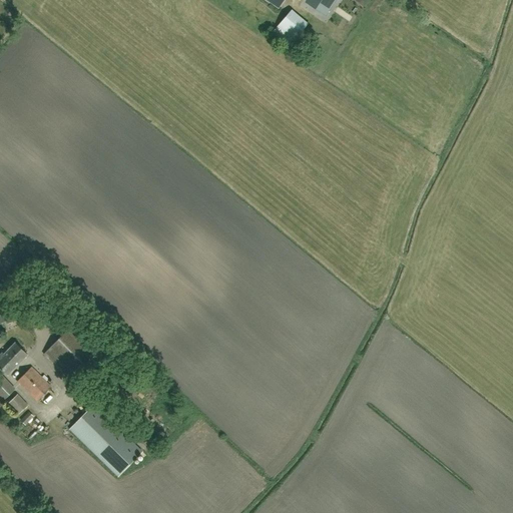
[(311,0),(310,1),(327,13),(335,0),(311,0)]
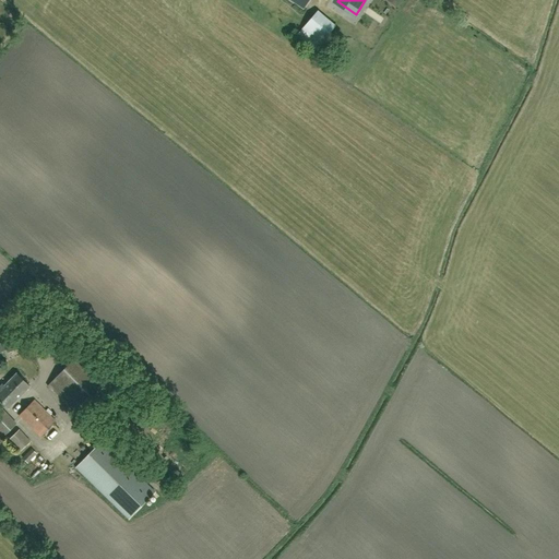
[(317,11),(294,38),(313,54),(335,26),(317,11)]
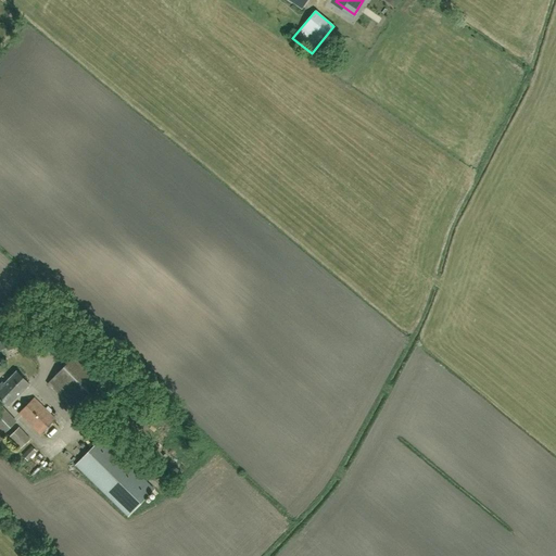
[(76,412),(97,391),(68,363),(48,384),(76,412)]
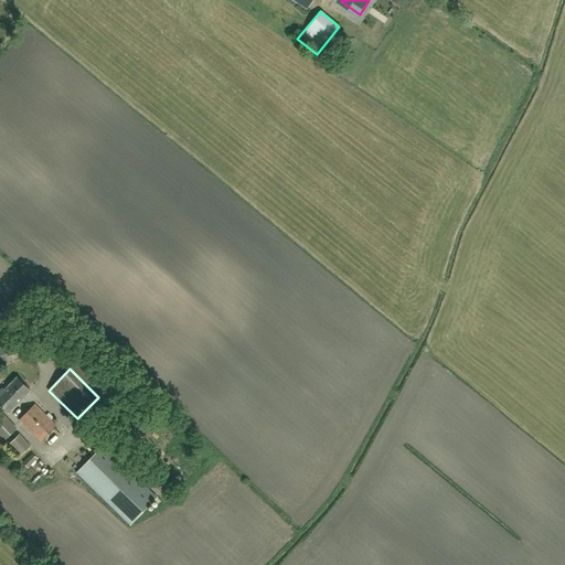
[(0,404),(8,413),(18,404),(30,391),(23,383),(23,382),(21,380),(18,379),(4,391),(3,390),(0,392),(0,404)]
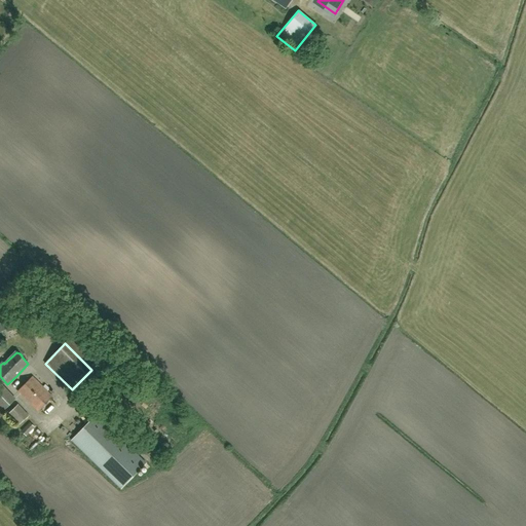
[(38,412),(53,397),(33,376),(17,391),(38,412)]
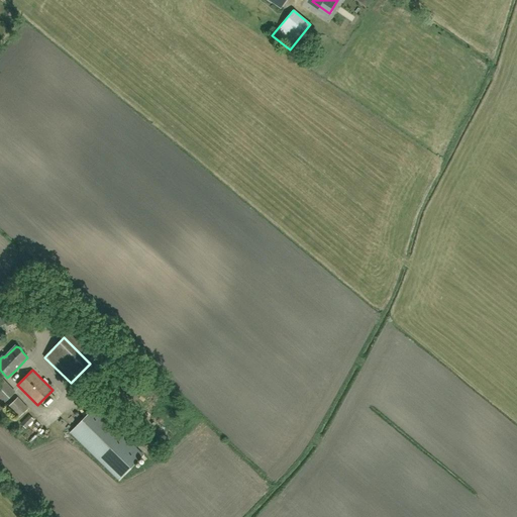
[(0,402),(2,405),(15,393),(0,377),(0,402)]
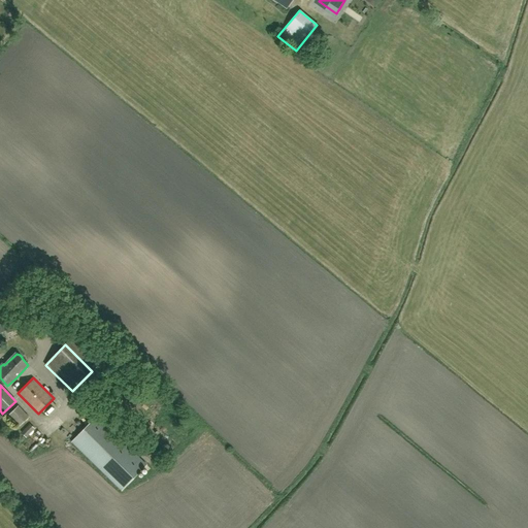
[(20,426),(29,418),(18,406),(9,416),(20,426)]
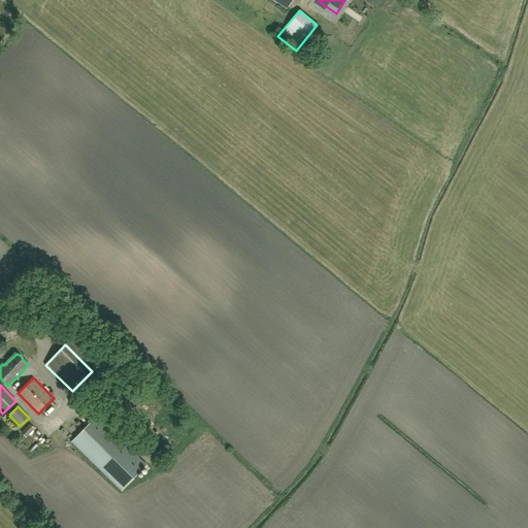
[(146,464),(97,417),(72,442),(122,490),(146,464)]
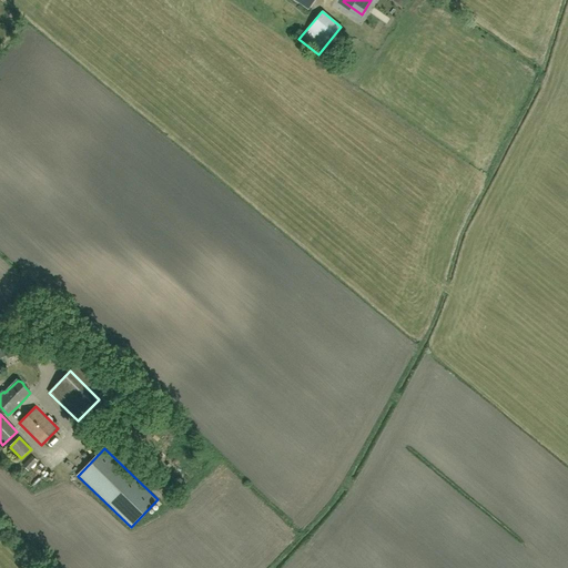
[(29,470),(37,462),(32,457),(23,466),(29,470)]
